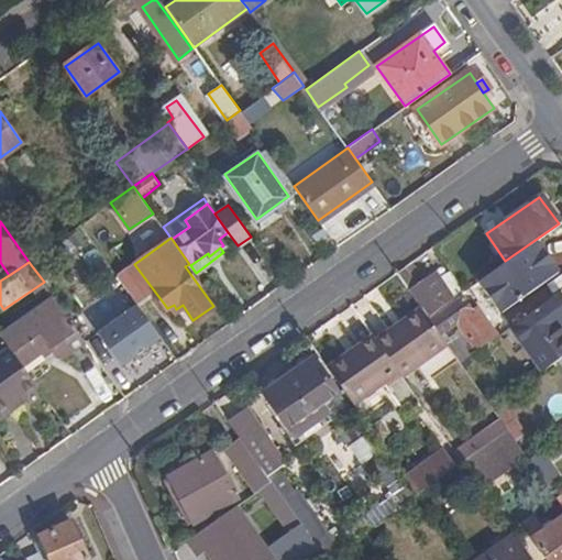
[(417,285),(403,266),(394,273),(420,308),(426,316),(453,297),(434,272),(417,285)]
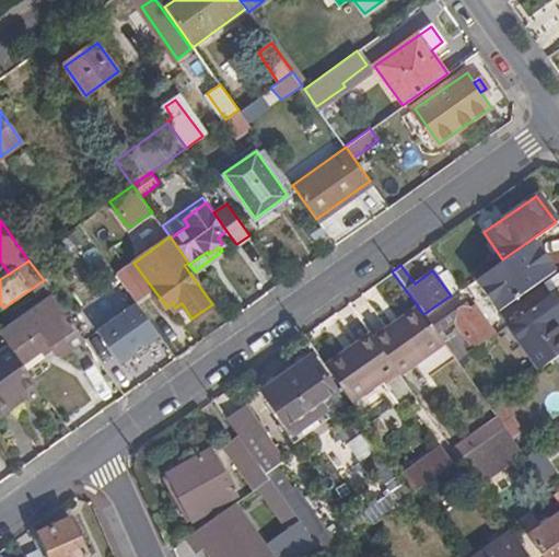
[(554,289),(558,285),(558,265),(554,269),(550,265),(536,275),(548,292),(554,289)]
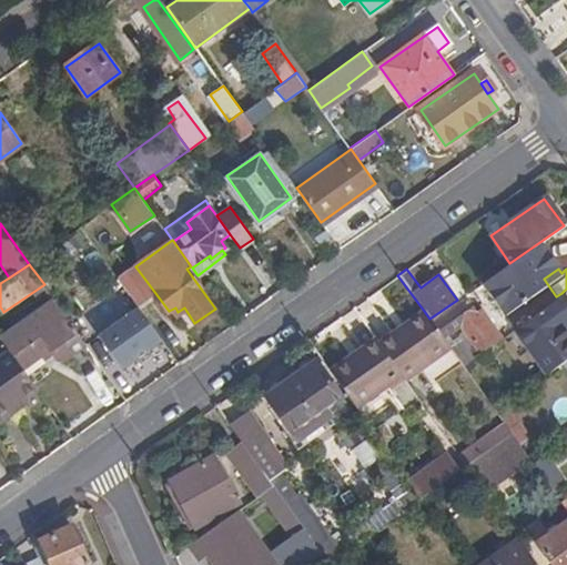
[(566,319),(566,300),(562,293),(556,296),(513,328),(545,373),(566,357),(566,331),(562,323),(566,319)]
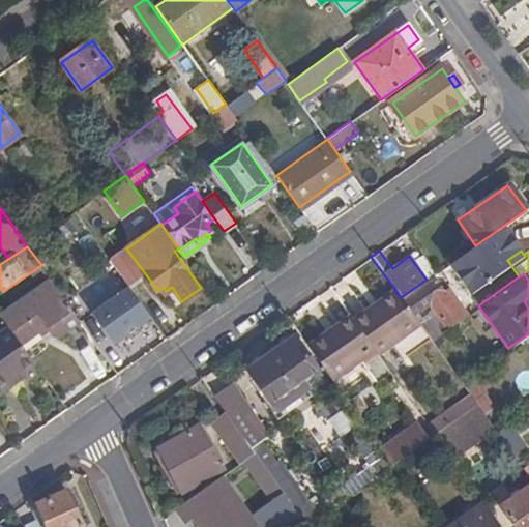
[(419,323),(431,340),(468,314),(451,290),(446,293),(435,277),(402,300),(412,313),(428,302),(435,312),(419,323)]
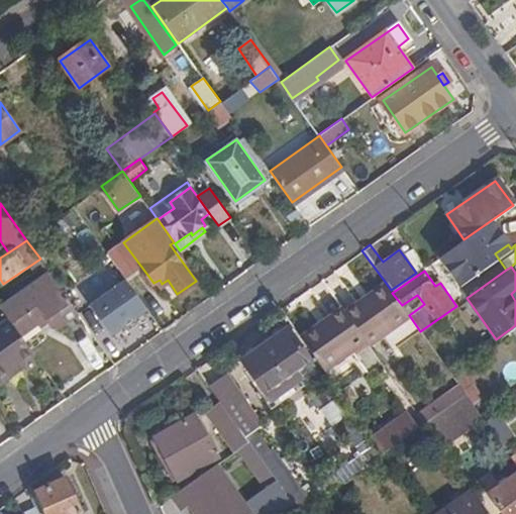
[(65,322),(79,313),(49,273),(1,307),(9,317),(20,333),(37,322),(39,324),(57,313),(65,322)]
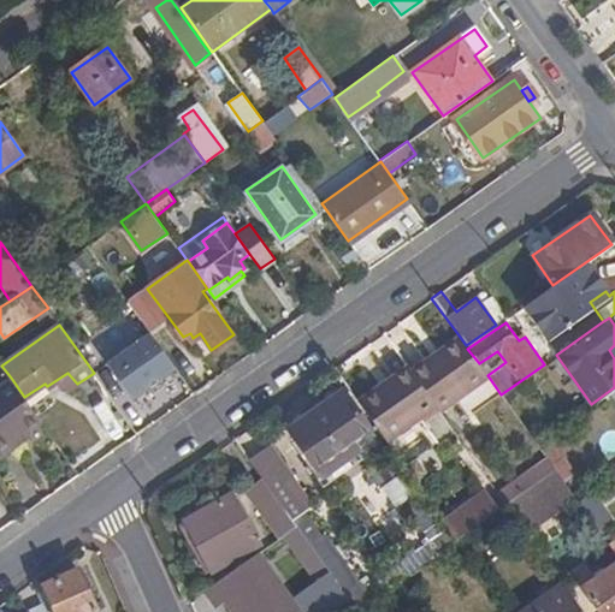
[(151,332),(108,361),(135,398),(176,369),(151,332)]
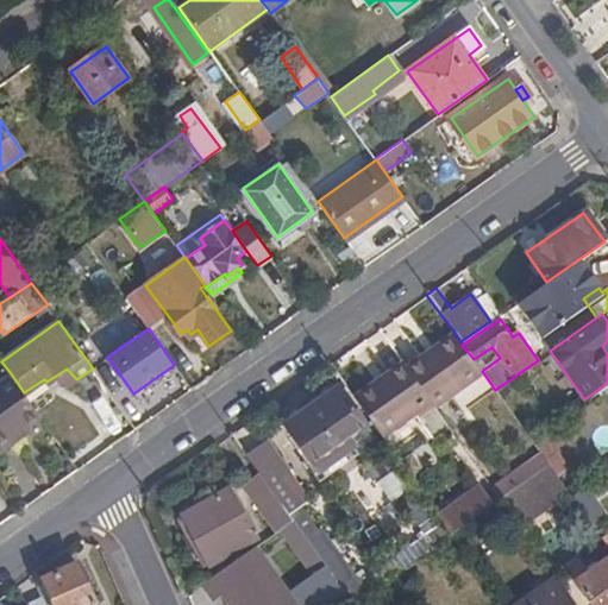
[(461,341),(455,333),(406,367),(431,402),(433,405),(482,371),(474,359),(462,345),(461,341)]
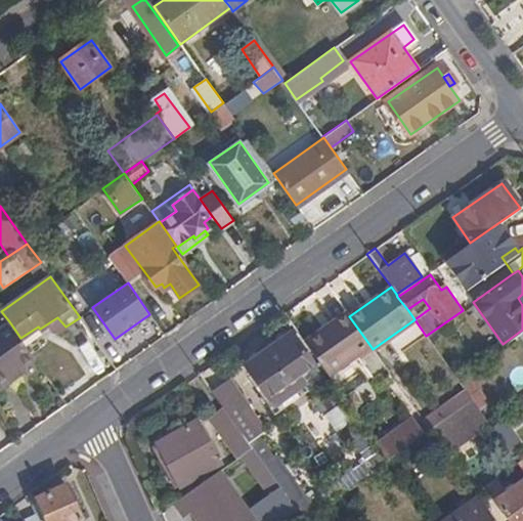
[(346,311),(304,342),(329,377),(371,346),(349,316),(346,311)]
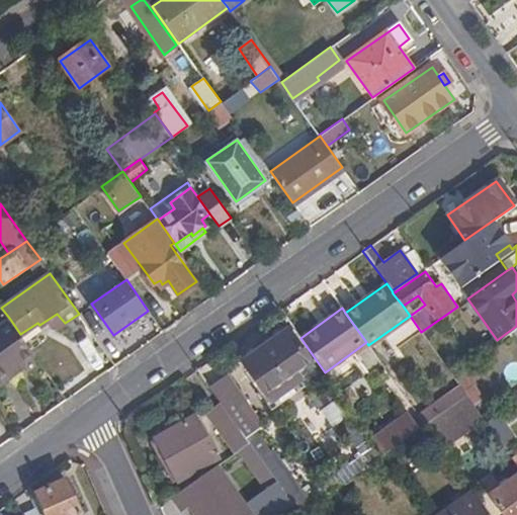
[(0,382),(36,356),(20,334),(9,318),(0,324),(0,382)]
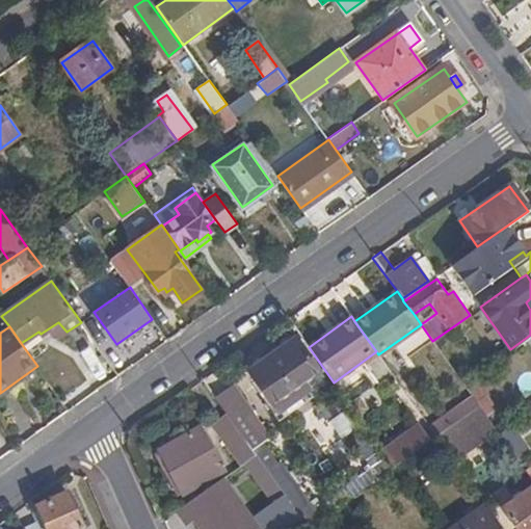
[(316,368),(295,339),(249,371),(276,410),(296,395),(291,388),(316,368)]
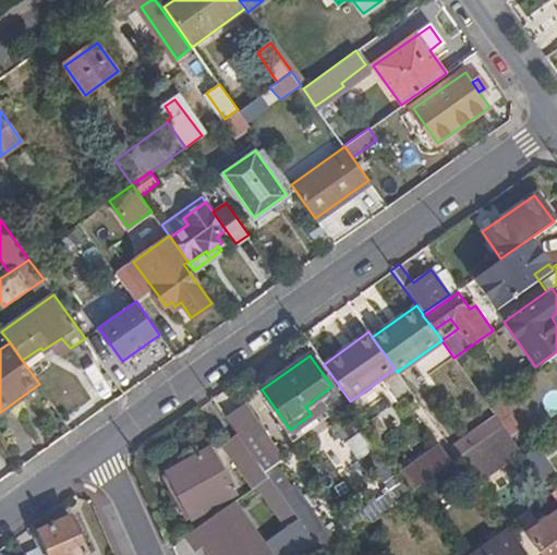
[(243,402),(223,417),(235,433),(245,446),(265,474),(283,460),(243,402)]
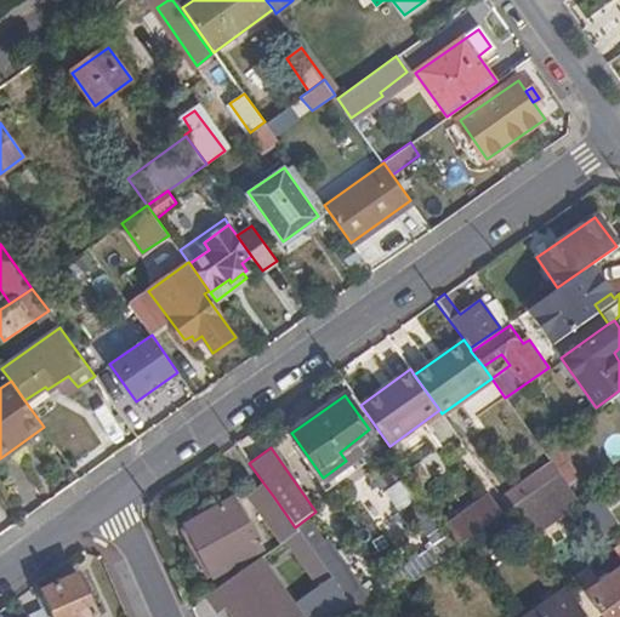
[(528,495),(558,473),(550,461),(521,483),(528,495)]
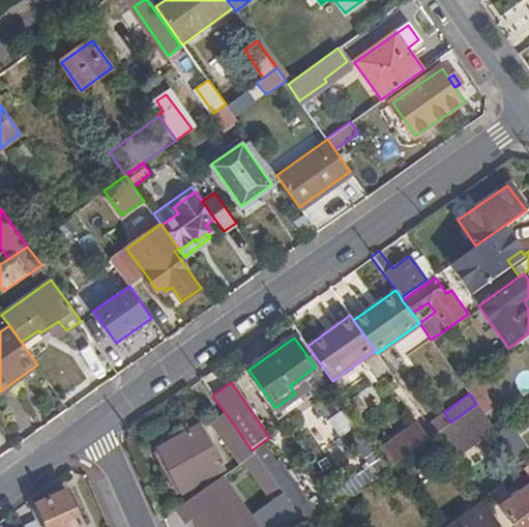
[(451,457),(493,427),(492,425),(476,404),(450,422),(435,433),(451,457)]
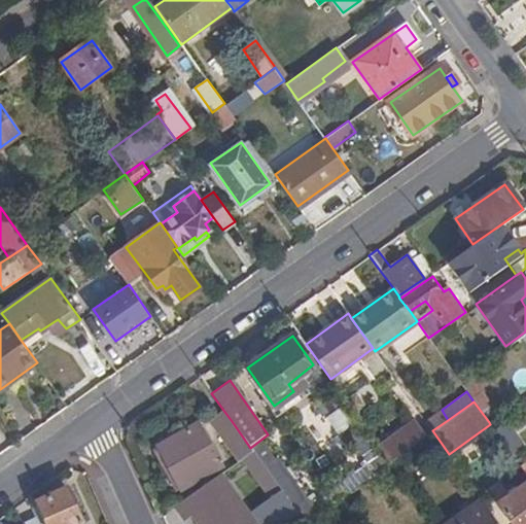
[(334,406),(320,415),(332,431),(346,422),(334,406)]
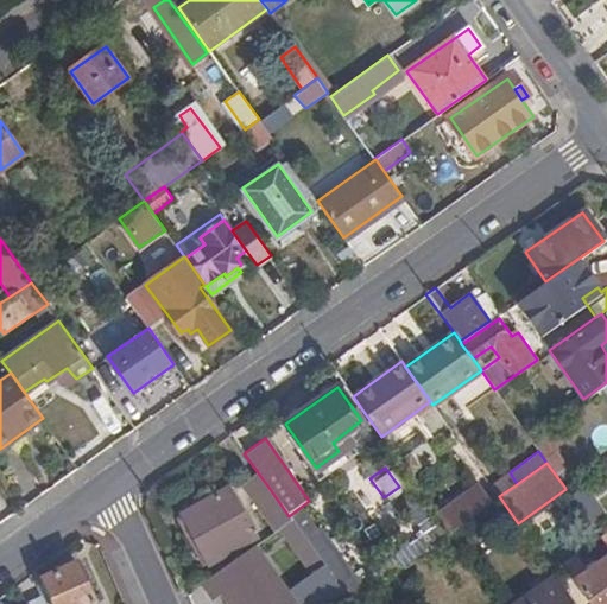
[(267,485),(257,471),(241,483),(252,496),(267,485)]
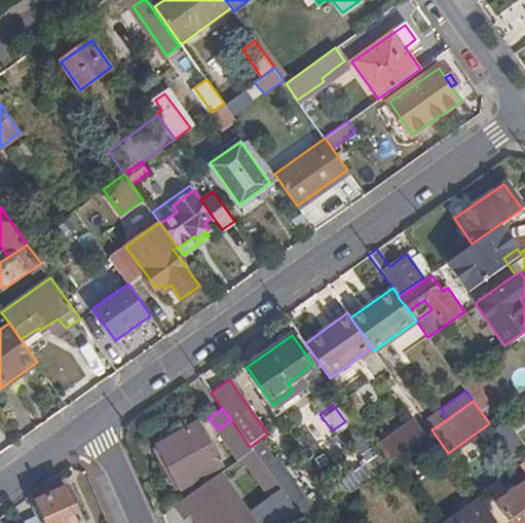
[(511,450),(522,439),(502,417),(491,427),(511,450)]
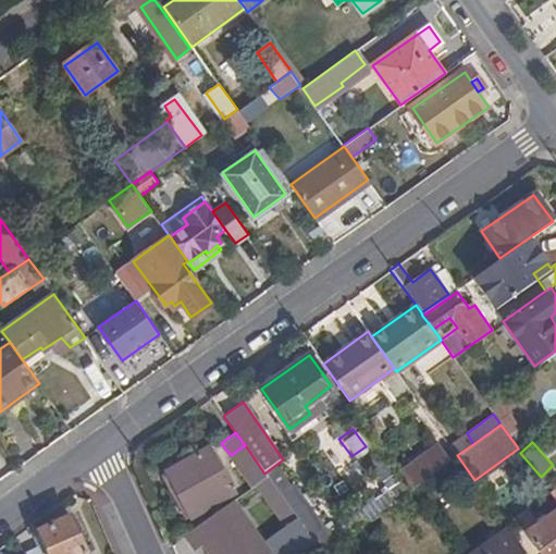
[(398,469),(411,487),(447,462),(435,444),(398,469)]
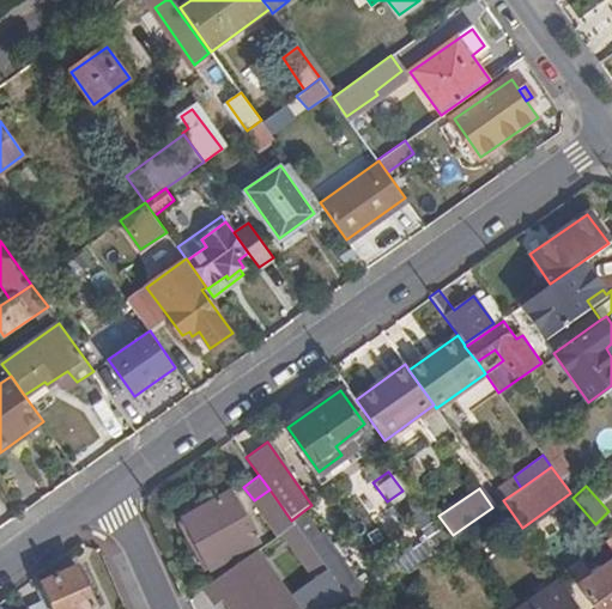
[(277,531),(291,521),(270,489),(254,500),(277,531)]
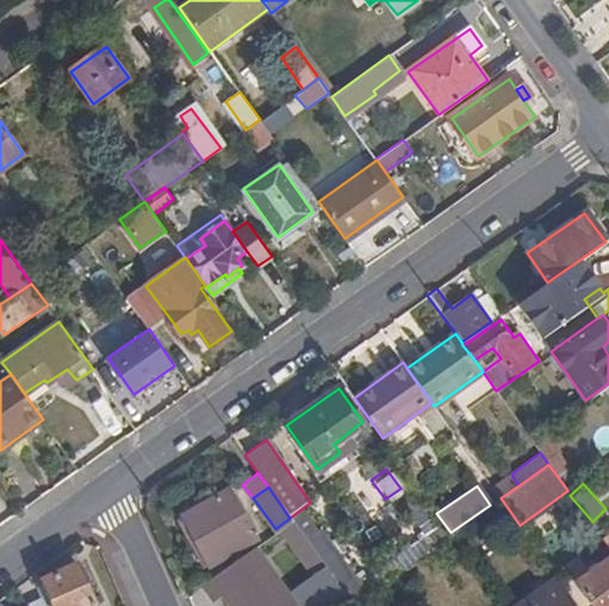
[(181,514),(209,563),(254,536),(227,488),(181,514)]
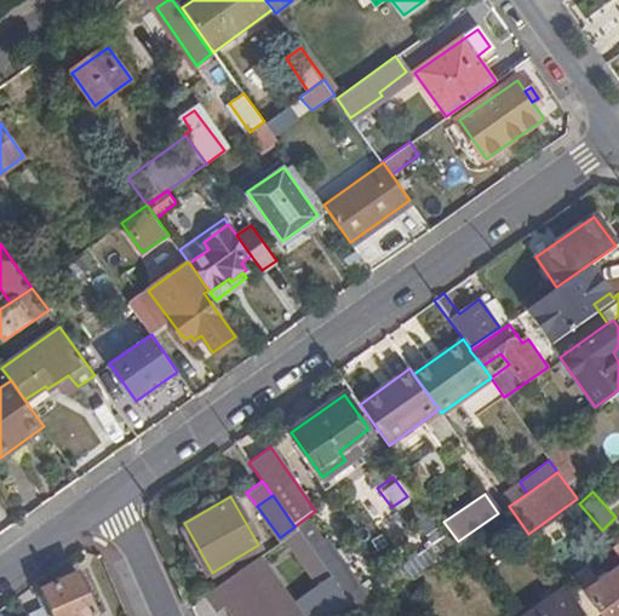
[(207,575),(212,573),(184,523),(179,525),(207,575)]
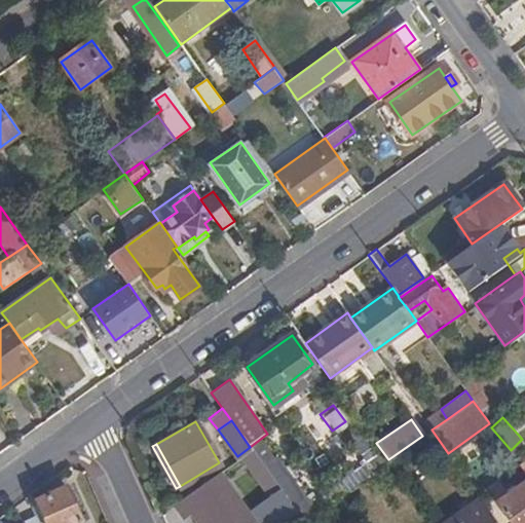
[(280,490),(250,447),(237,456),(228,463),(235,475),(249,467),(271,497),(280,490)]
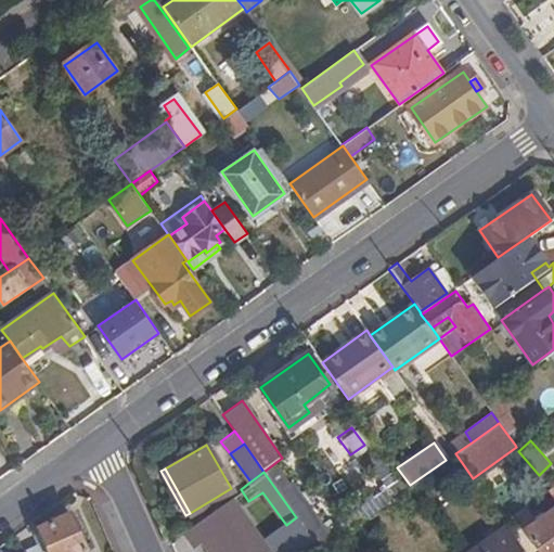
[(417,503),(409,491),(399,498),(408,510),(417,503)]
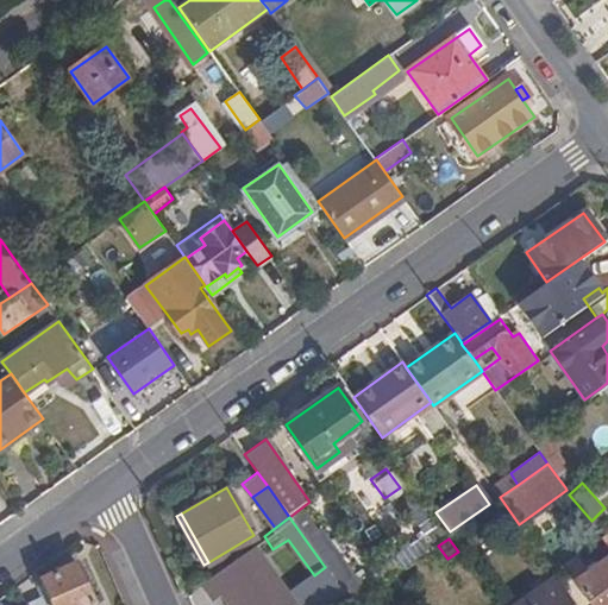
[(295,604),(252,544),(207,578),(219,593),(224,591),(233,604),(295,604)]
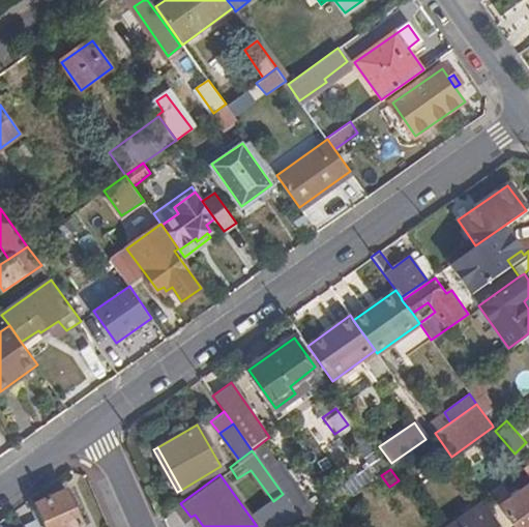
[(517,526),(528,526),(528,485),(501,505),(517,526)]
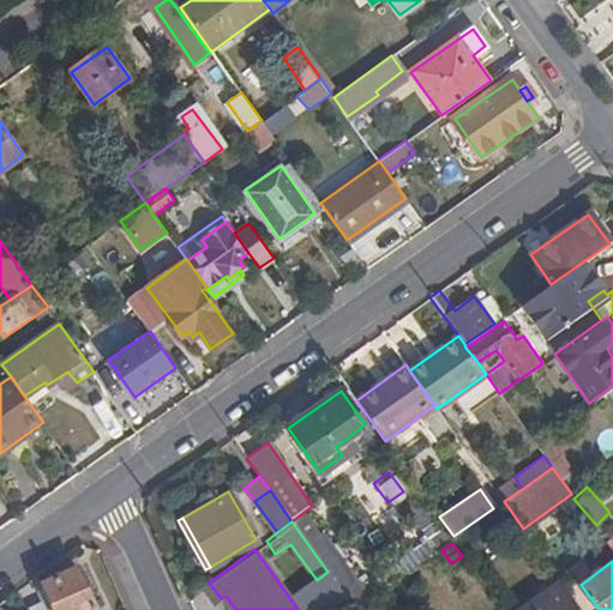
[(48,599),(53,609),(91,609),(95,609),(76,567),(41,583),(48,599)]
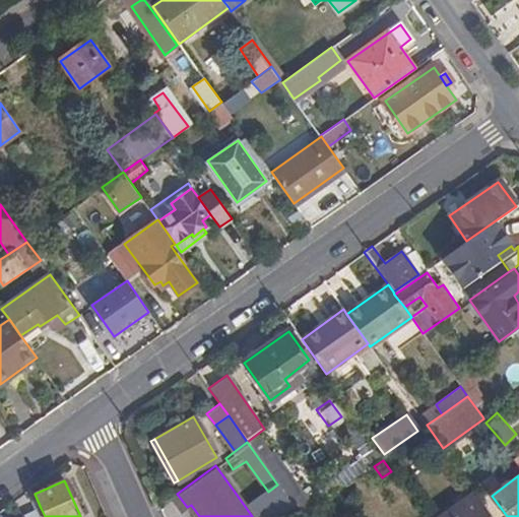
[(491,516),(474,493),(439,516),(491,516)]
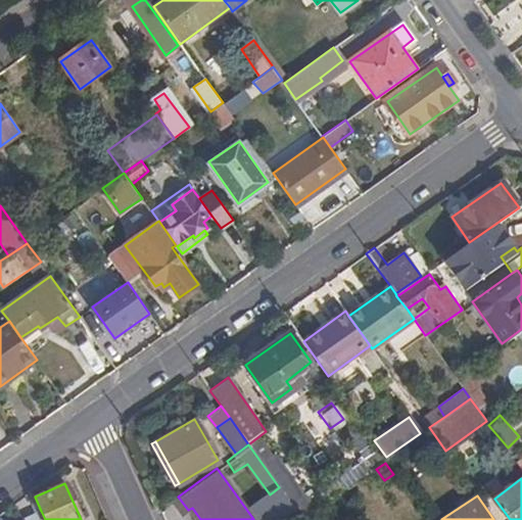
[(45,519),(41,511),(28,519),(45,519)]
